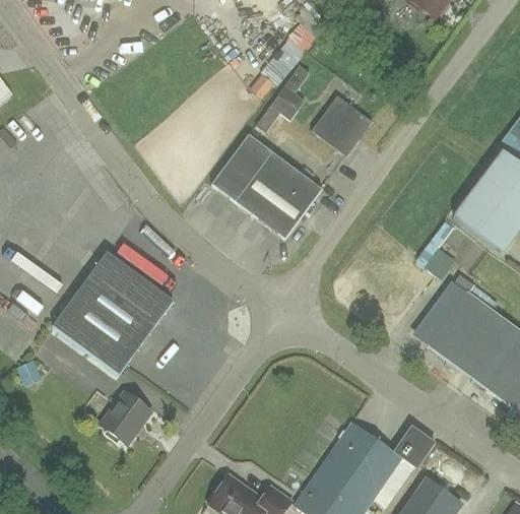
[(408,0),(417,6),(420,6),(434,15),(445,0),(408,0)]
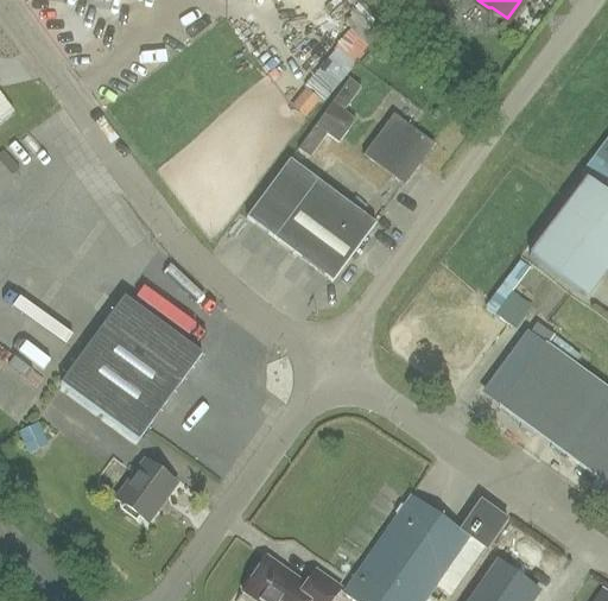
[(354,71),(304,140),(324,155),(358,108),(350,103),(367,81),(354,71)]
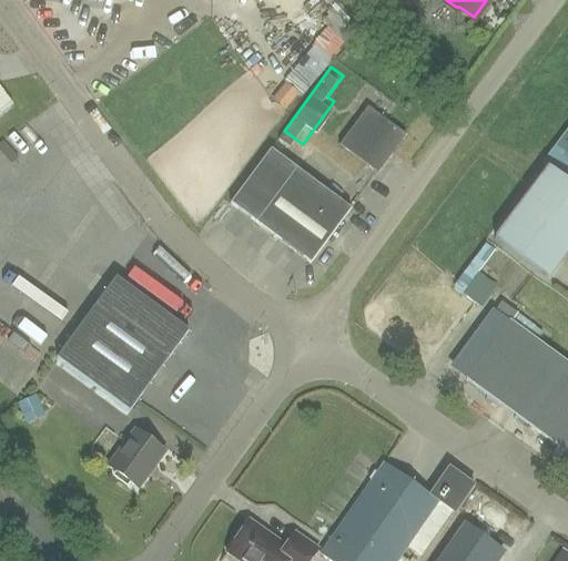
[(366,102),(338,141),(376,169),(405,131),(366,102)]
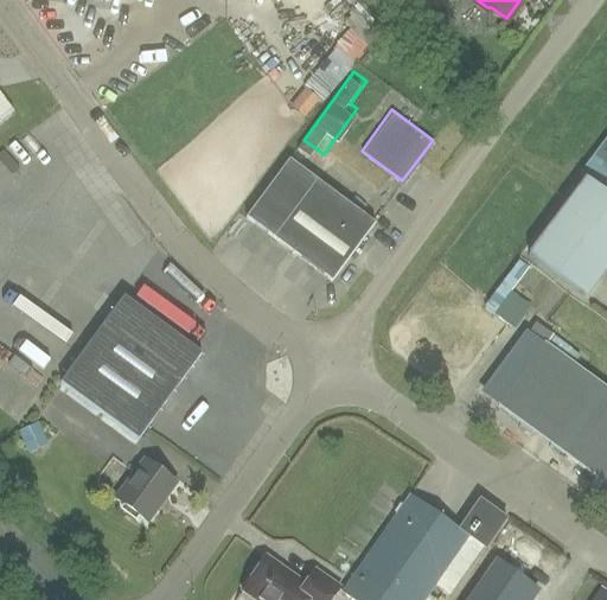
[(246,212),(266,227),(274,233),(332,276),(375,218),(289,154),(246,212)]
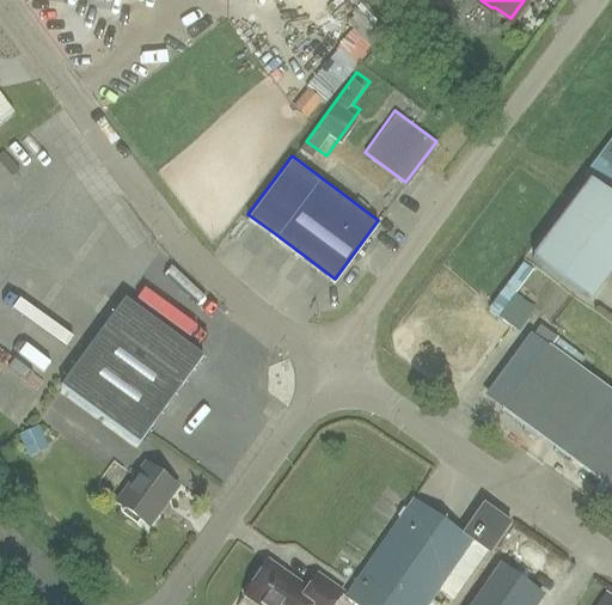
[(592,294),(611,268),(611,189),(592,175),(534,251),(592,294)]
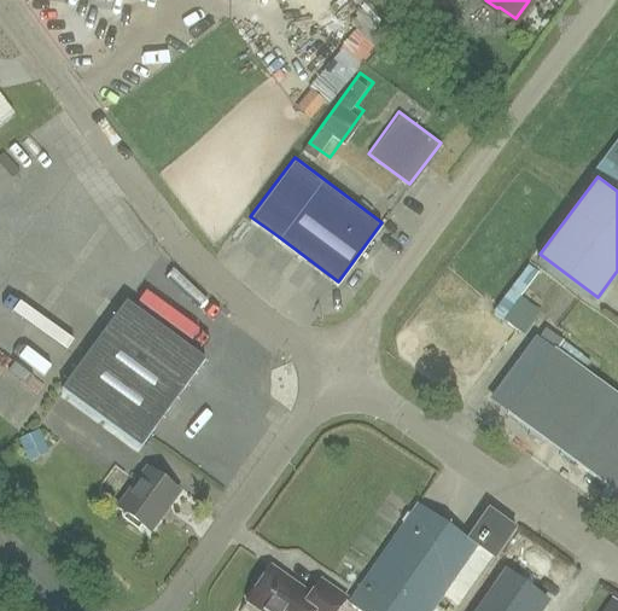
[(520,291),(503,314),(525,330),(541,307),(520,291)]
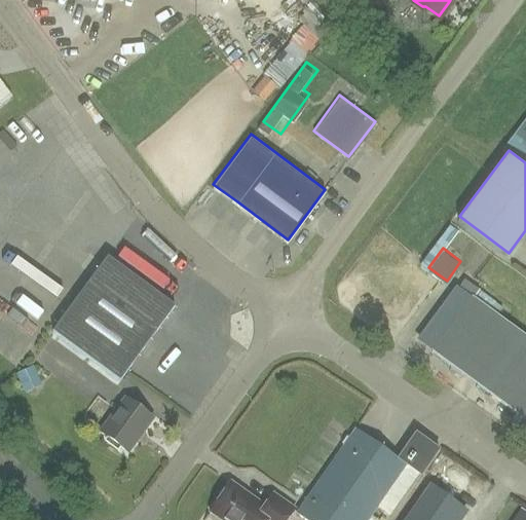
[(157,326),(174,304),(106,254),(89,276),(157,326)]
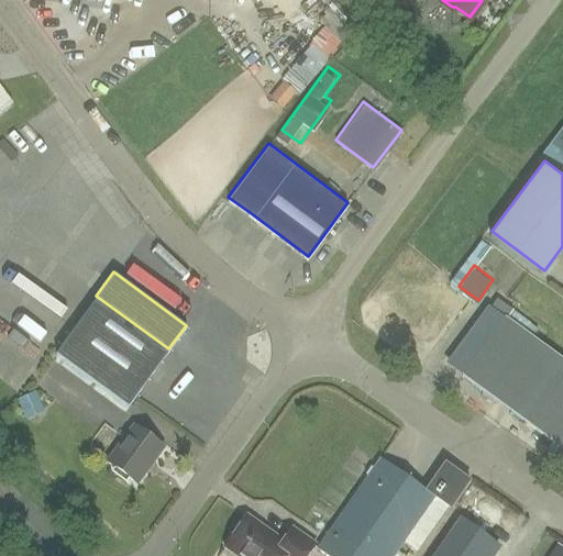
[(562,445),(562,355),(508,315),(515,308),(498,295),(450,360),(463,370),(462,371),(562,445)]
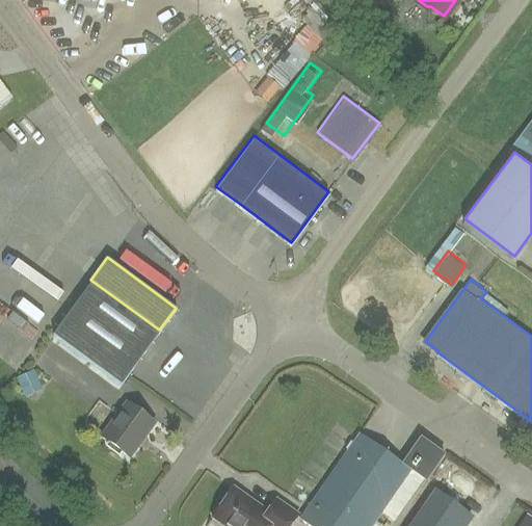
[(122,382),(159,330),(90,280),(53,332),(122,382)]
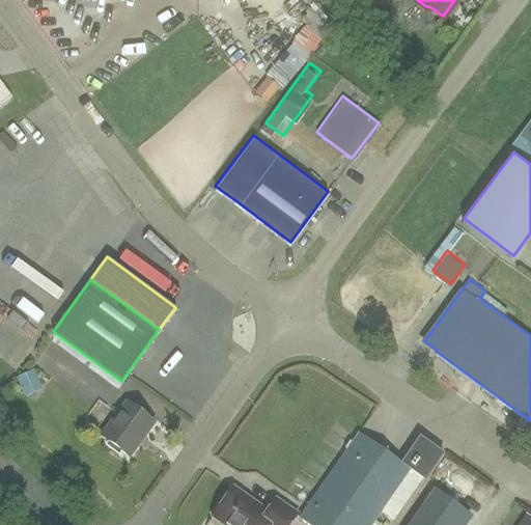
[(33,364),(23,372),(34,386),(45,378),(33,364)]
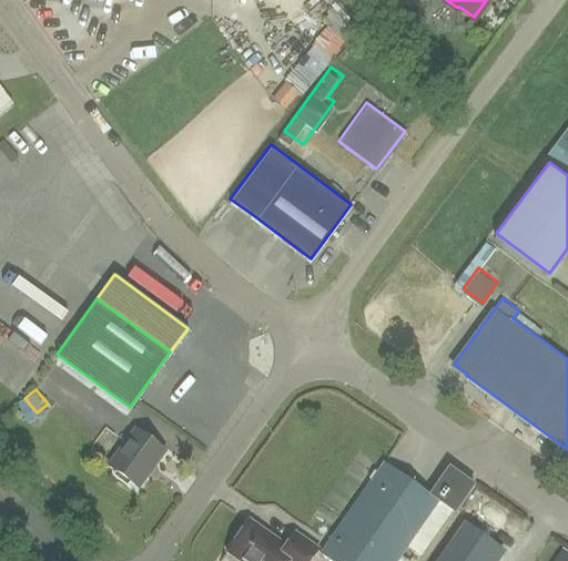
[(138,483),(165,447),(135,425),(108,461),(117,468),(113,472),(127,482),(130,478),(138,483)]
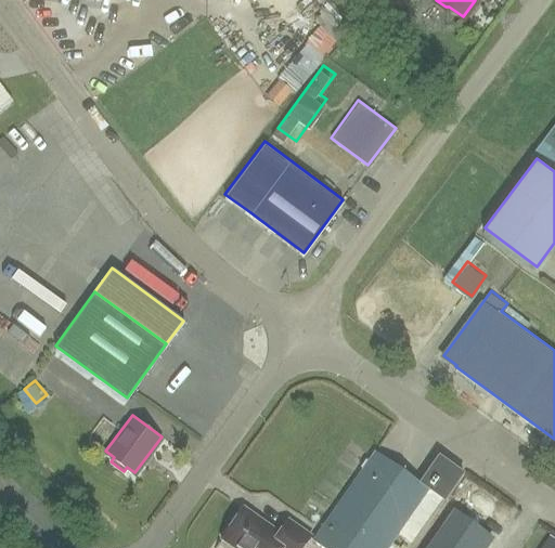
[(411,539),(442,494),(375,447),(313,537),(328,547),(384,547),(398,530),(411,539)]
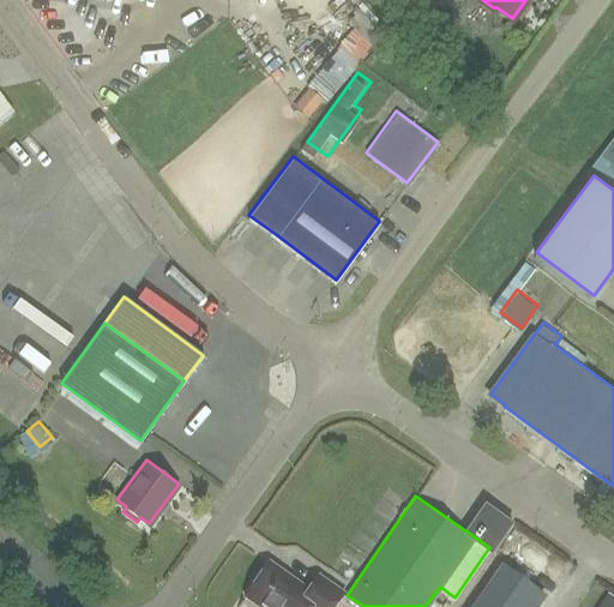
[(331,606),(344,589),(319,571),(308,584),(270,558),(245,593),(265,606),(331,606)]
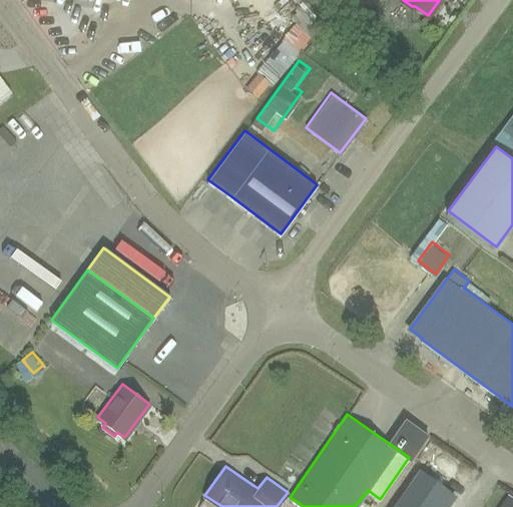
[(442,506),(453,493),(419,468),(391,506),(442,506)]
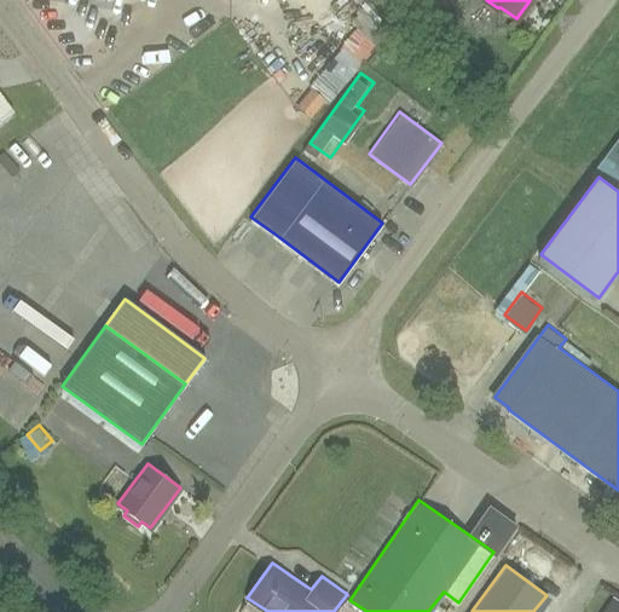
[(618,611),(618,598),(613,594),(600,611),(618,611)]
